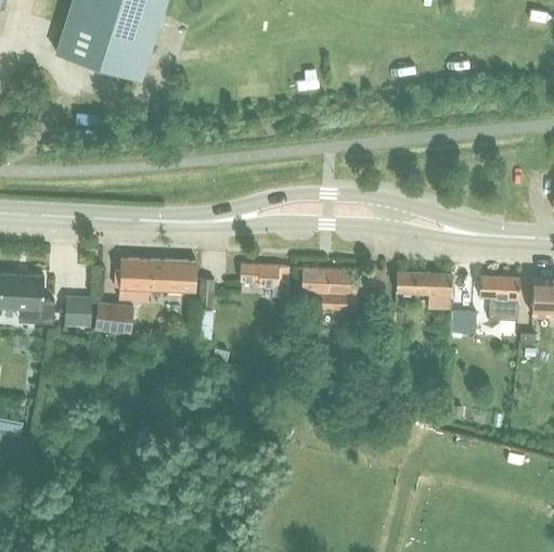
[(141,81),(167,0),(74,0),(56,54),(141,81)]
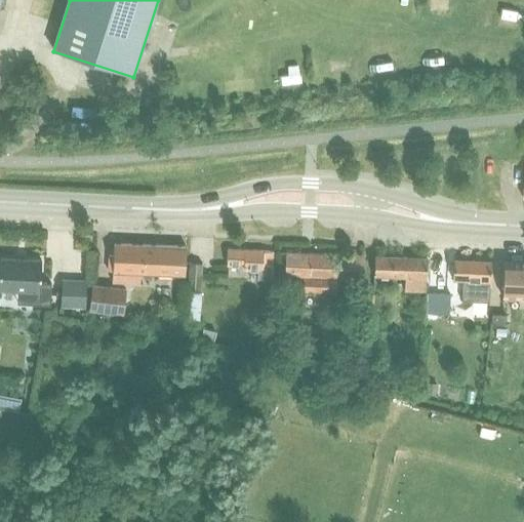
[(110,257),(110,272),(114,272),(113,284),(130,285),(130,274),(140,274),(185,276),(186,248),(115,244),(114,257),(110,257)]
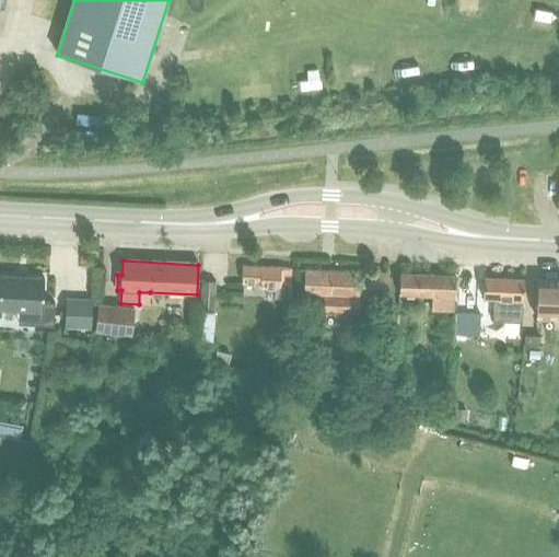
[(243,269),(243,285),(256,287),(256,290),(276,291),(276,302),(291,303),(292,271),(243,269)]
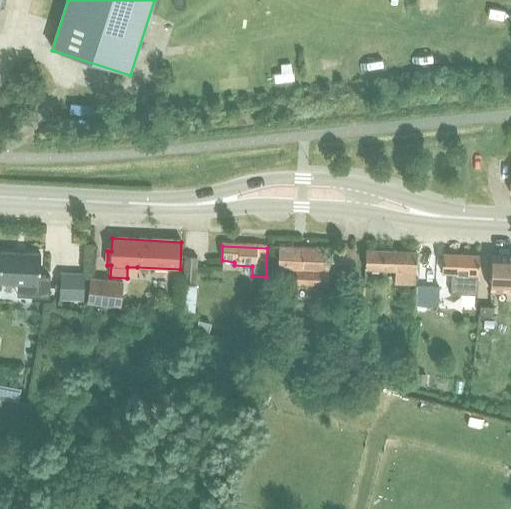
[(279,248),(278,270),(297,271),(296,286),(327,288),(328,272),(351,273),(353,252),(279,248)]
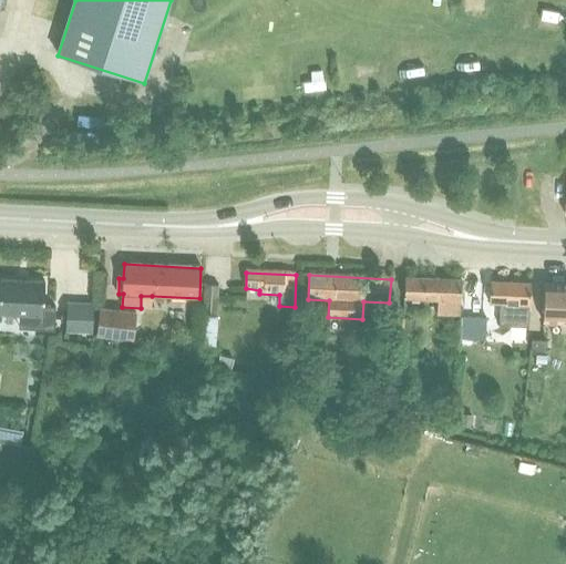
[(436,315),(459,316),(462,282),(404,278),(403,299),(438,301),(436,315)]
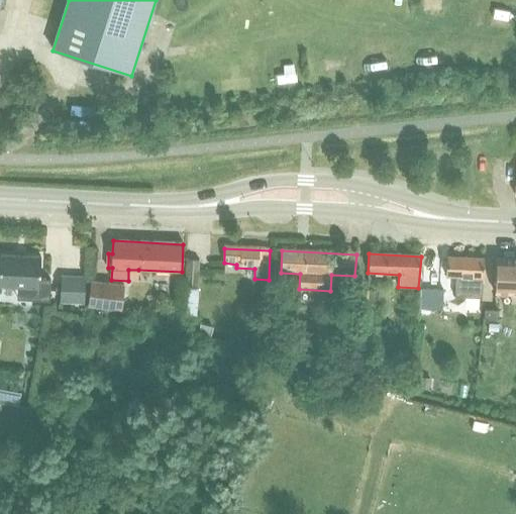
[(0,255),(0,288),(17,289),(18,289),(38,290),(37,301),(49,302),(49,283),(39,283),(40,258),(0,255)]
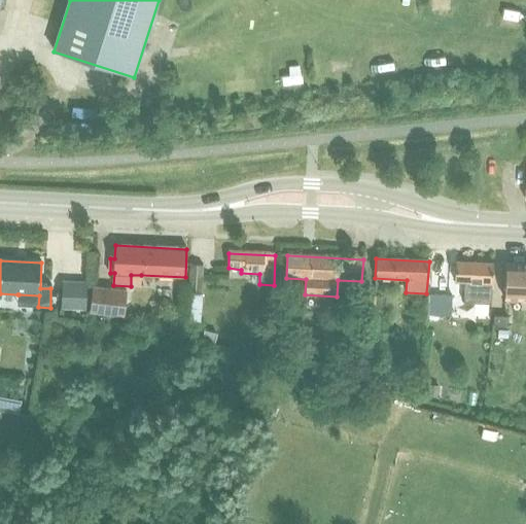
[(492,283),(493,263),(457,262),(456,281),(464,281),(463,303),(491,305),(492,283)]
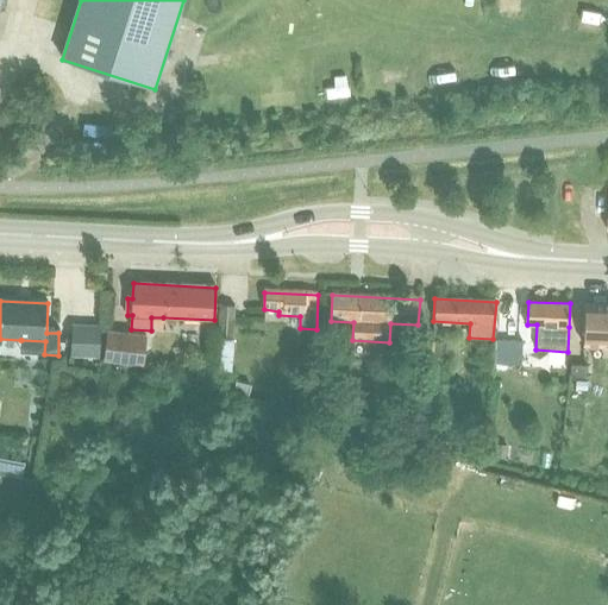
[(607,347),(607,350),(607,306),(584,304),(582,345),(607,347)]
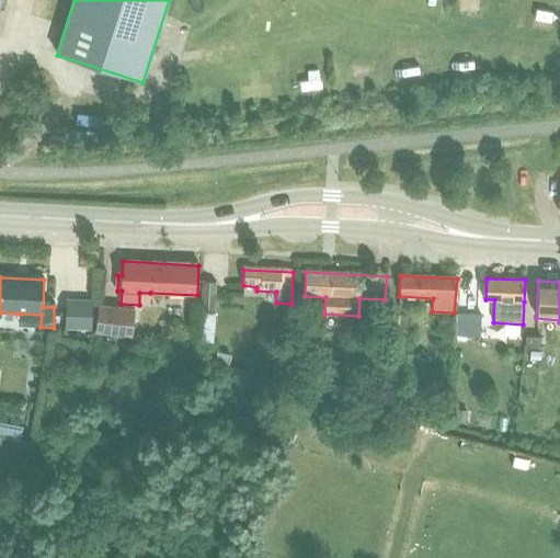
[(461,282),(460,309),(475,310),(476,283),(461,282)]
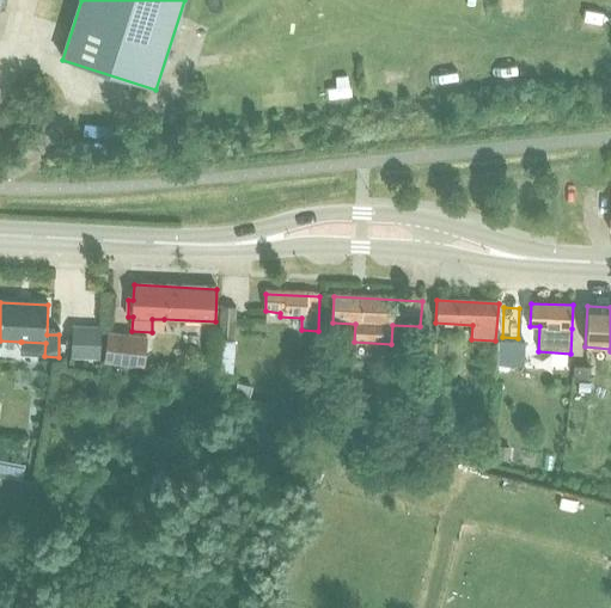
[(233,339),(236,311),(221,308),(219,339),(233,339)]
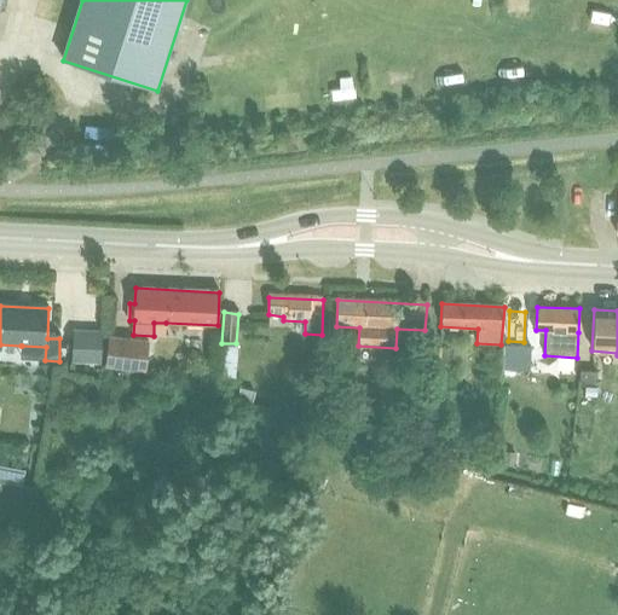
[(74,336),(73,365),(100,366),(102,337),(74,336)]
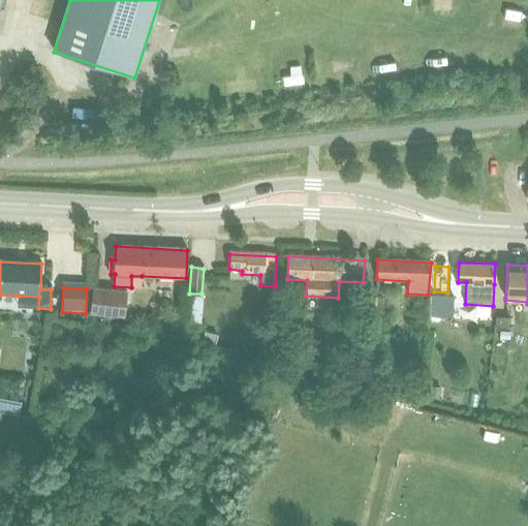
[(92,290),(90,315),(124,319),(127,294),(92,290)]
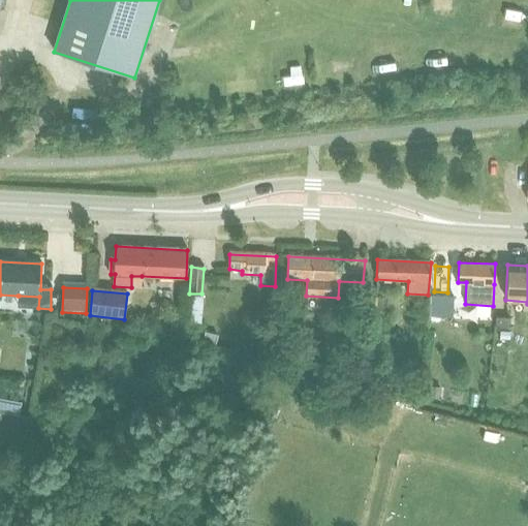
[(191,296),(189,323),(202,325),(204,297),(191,296)]
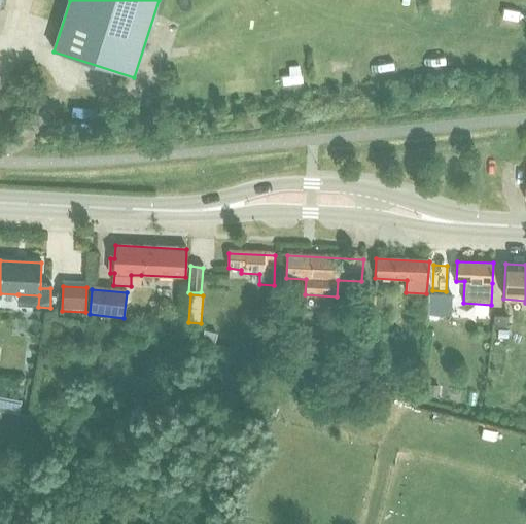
[(451,315),(452,295),(428,294),(427,307),(439,307),(439,315),(451,315)]
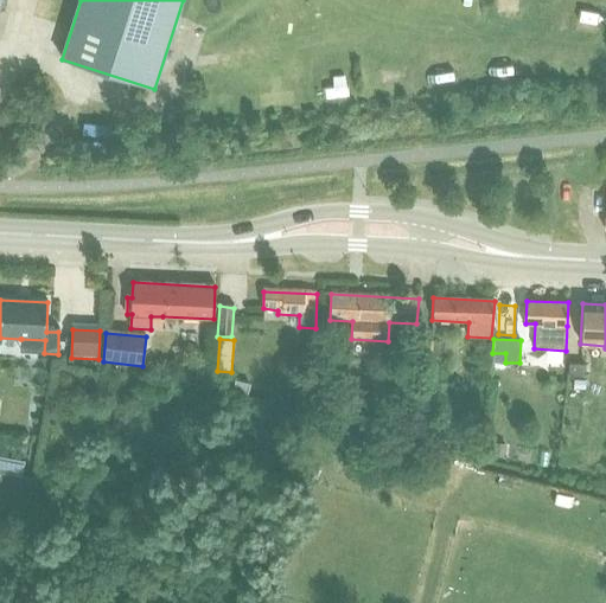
[(197,360),(196,377),(208,378),(208,360),(197,360)]
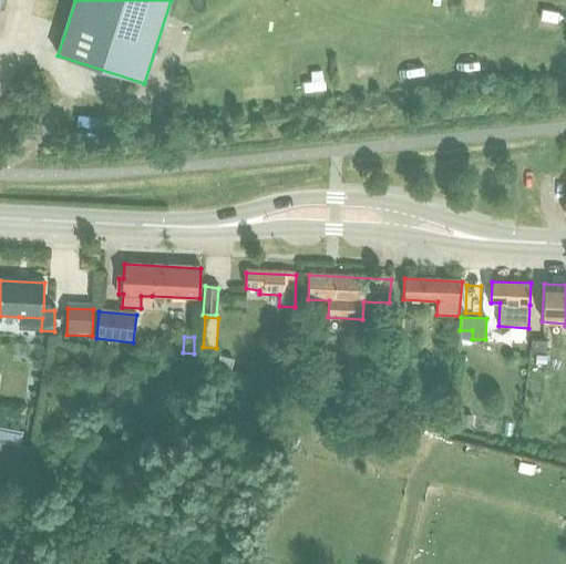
[(531,340),(531,350),(546,351),(546,341),(531,340)]
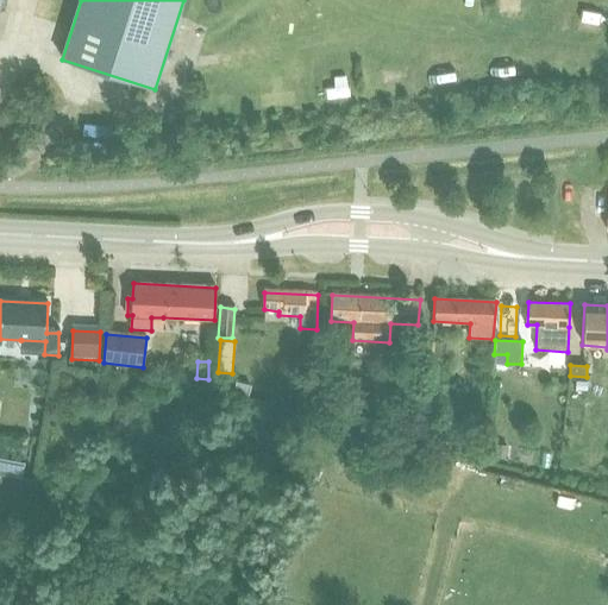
[(236,384),(233,395),(249,398),(251,388),(236,384)]
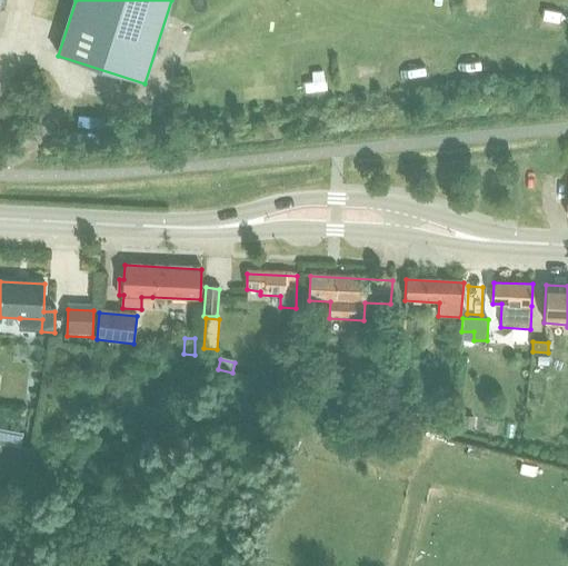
[(461,418),(460,430),(471,432),(472,419),(461,418)]
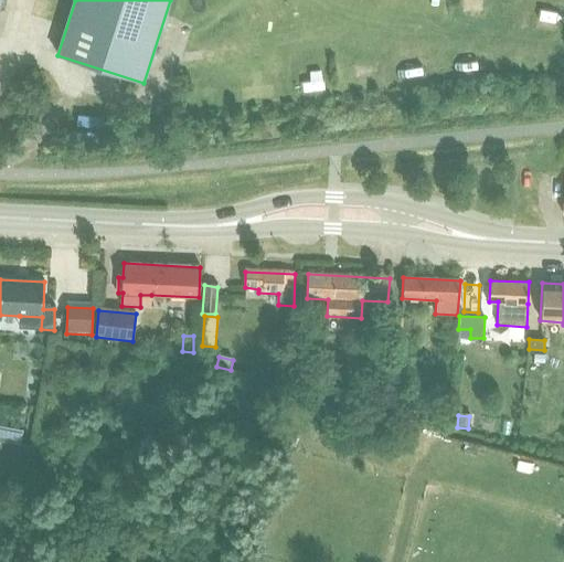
[(0,427),(0,442),(19,446),(22,432),(0,427)]
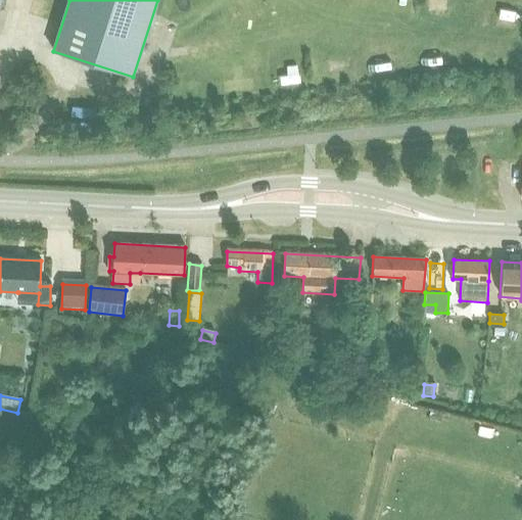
[(257,398),(255,409),(274,413),(276,403),(257,398)]
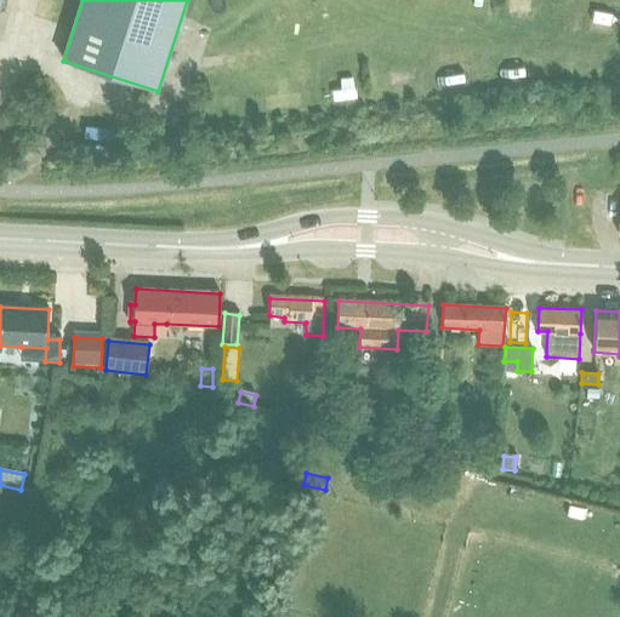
[(46,510),(44,521),(57,525),(60,514),(46,510)]
